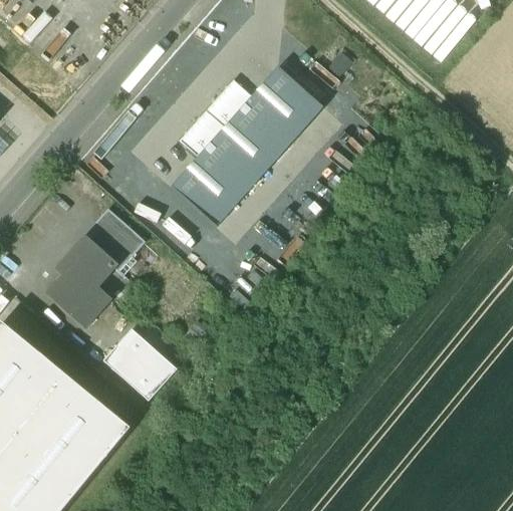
[(323,105),(279,66),(252,95),(234,79),(179,141),(197,157),(172,185),(216,225),(323,105)]
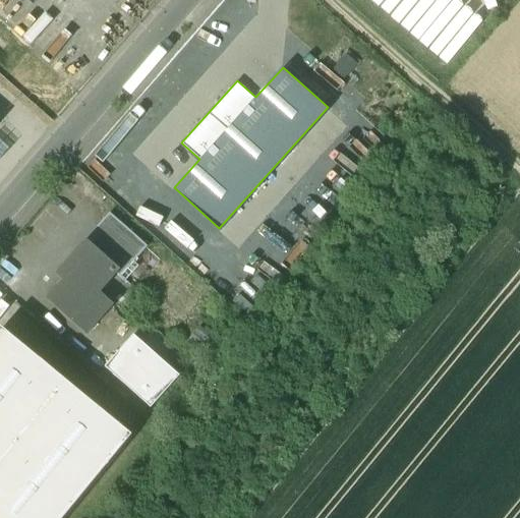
[(148,244),(110,211),(82,241),(84,243),(85,241),(117,270),(116,272),(125,280),(138,265),(134,260),(148,244)]
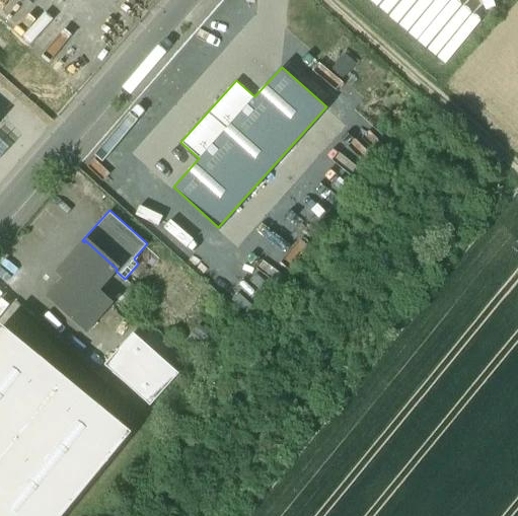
[(117,269),(85,240),(84,242),(67,262),(69,263),(61,272),(65,275),(49,293),(72,314),(88,327),(111,302),(97,291),(116,271),(117,269)]
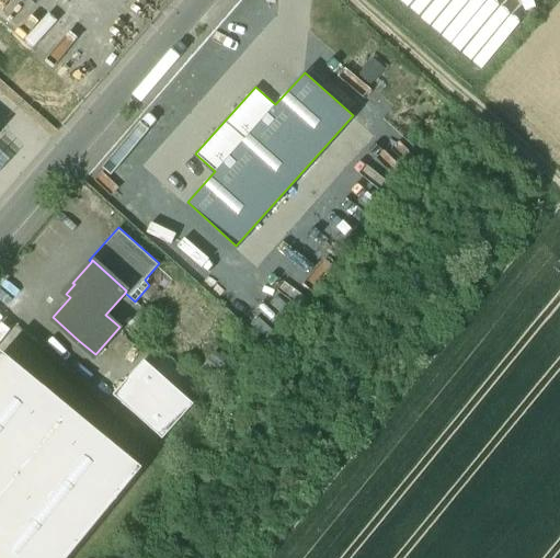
[(0,557),(70,557),(144,469),(4,353),(0,357),(0,557)]
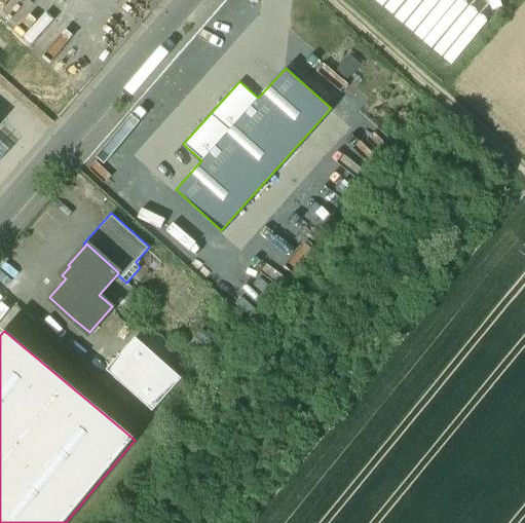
[(135,336),(106,369),(152,410),(182,377),(135,336)]
